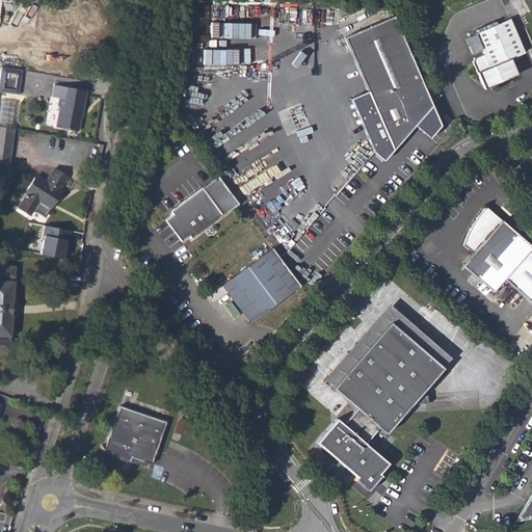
[(394,18),(345,38),(394,151),(432,107),(394,18)]
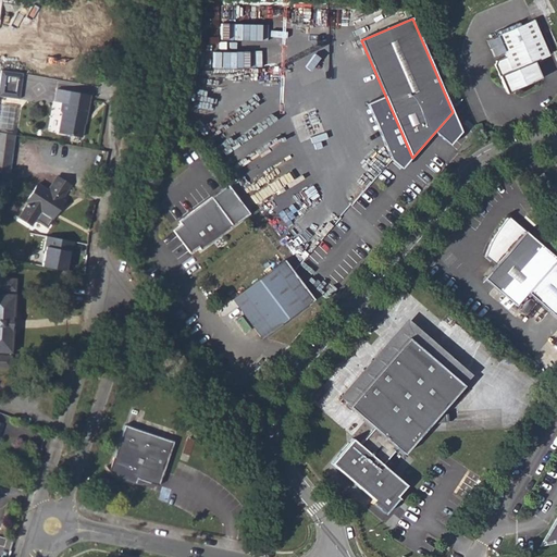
[(532,20),(496,35),(505,56),(496,60),(494,64),(504,86),(512,90),(541,77),(533,61),(547,54),(532,20)]
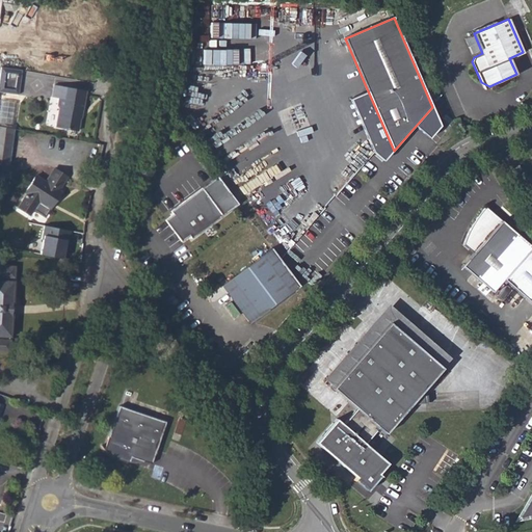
[(23,62),(2,59),(0,75),(0,84),(20,87),(23,62)]
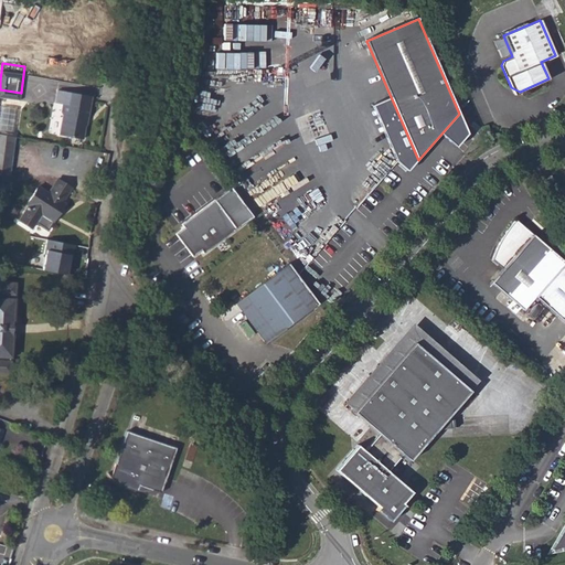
[(62,102),(61,110),(62,113),(59,134),(82,137),(84,123),(86,123),(91,95),(56,88),(54,99),(62,102)]
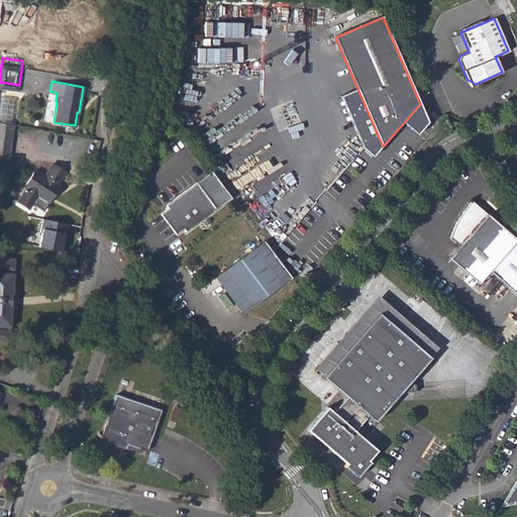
[(0,116),(13,118),(15,97),(0,95),(0,116)]
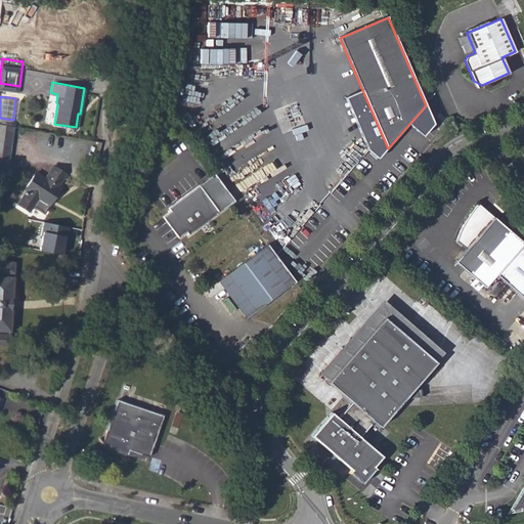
[(0,171),(7,173),(13,127),(0,124),(0,171)]
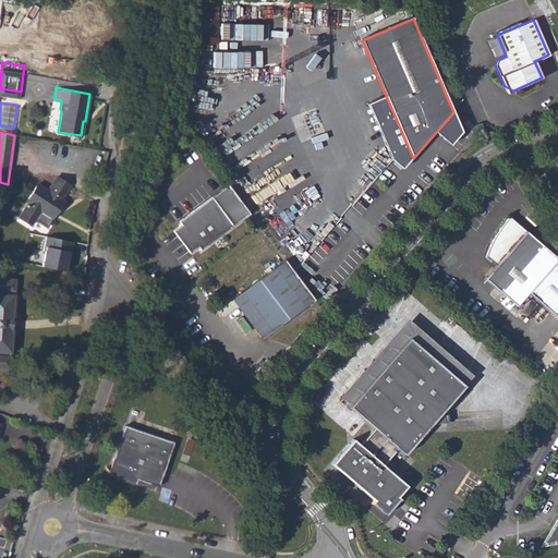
[(535,178),(538,183),(546,177),(543,172),(535,178)]
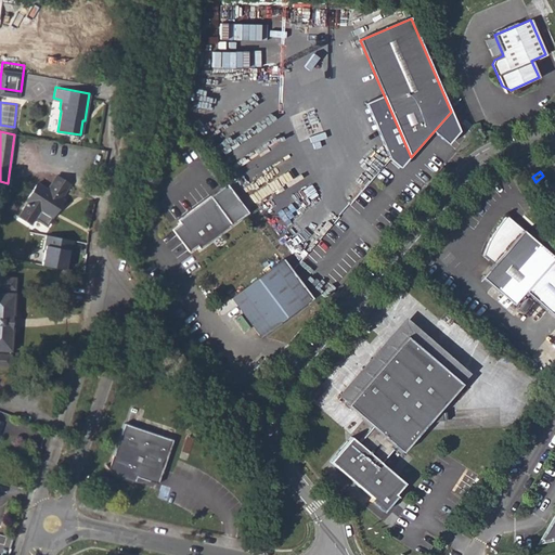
[(18,217),(30,224),(35,218),(47,226),(52,217),(64,201),(61,198),(69,184),(56,176),(48,190),(37,183),(26,201),(28,202),(18,217)]
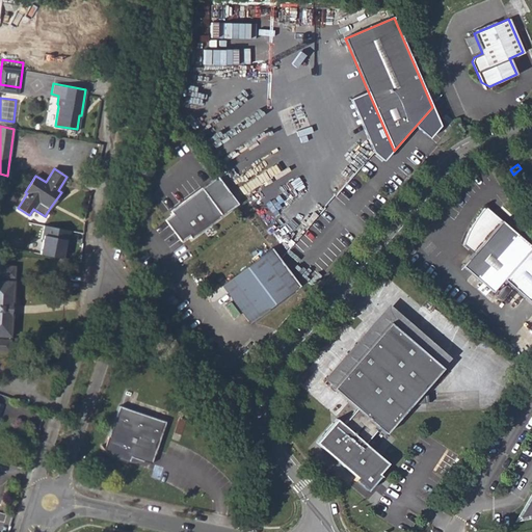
[(238,203),(217,176),(171,211),(174,213),(165,219),(182,241),(189,235),(191,238),(238,203)]
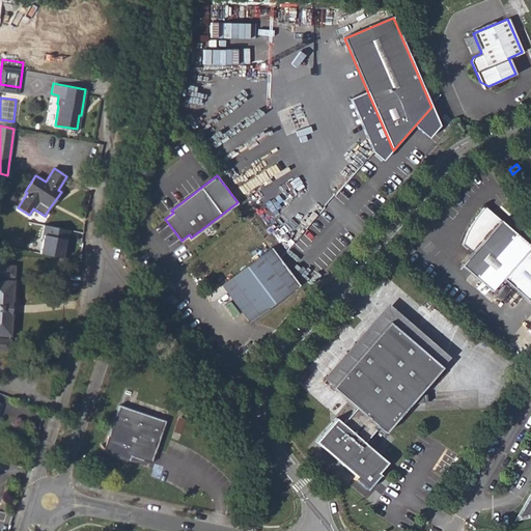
[(530,248),(485,208),(478,217),(471,229),(465,242),(464,246),(473,254),(462,268),(492,294),(530,248)]
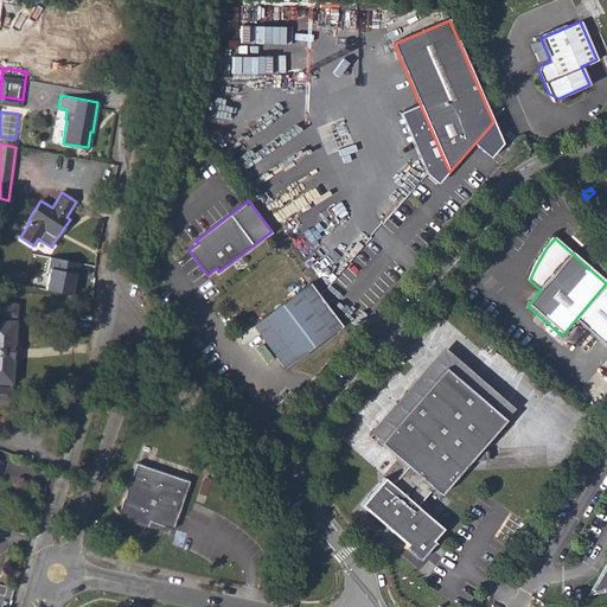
[(81,260),(51,256),(46,288),(76,293),(81,260)]
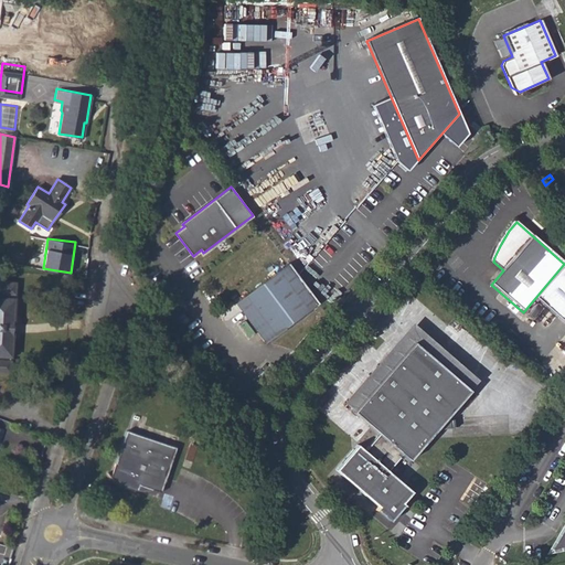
[(288,263),(235,302),(265,342),(318,302),(288,263)]
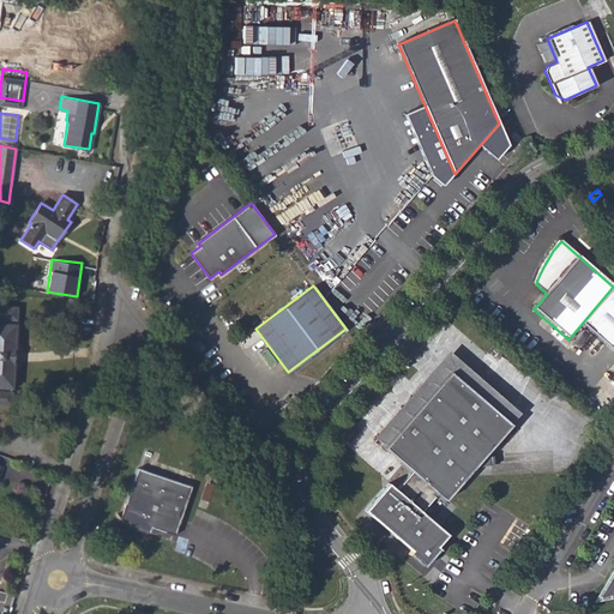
[(16,325),(0,324),(0,387),(12,389),(13,365),(11,365),(12,347),(14,347),(16,325)]
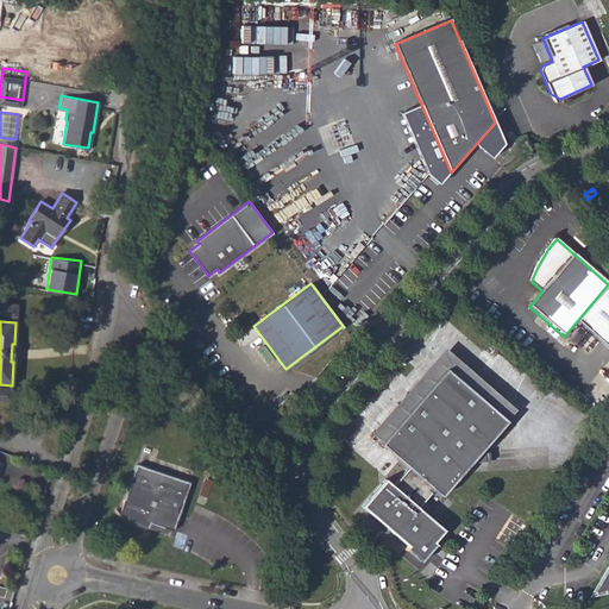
[(380,445),(407,469),(391,487),(384,479),(360,507),(407,546),(405,550),(419,563),(434,545),(433,542),(443,531),(418,508),(433,490),(440,496),(506,420),(445,369),(380,445)]
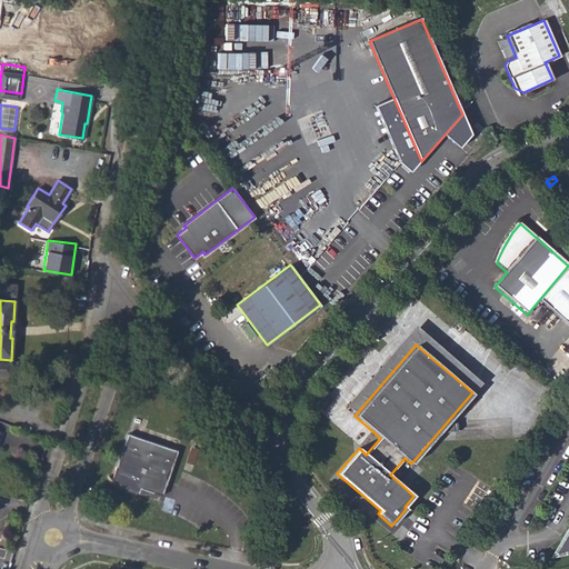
[(175,451),(126,433),(109,480),(113,483),(118,487),(122,490),(127,491),(131,493),(136,493),(138,488),(160,496),(175,451)]
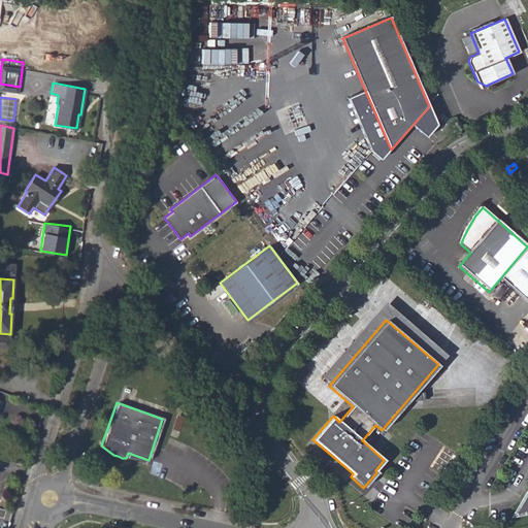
[(527,492),(516,514),(527,512),(527,492)]
